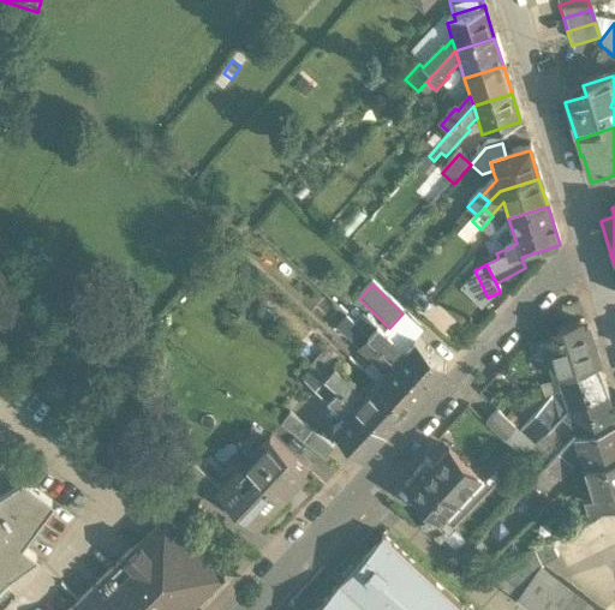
[(392,342),(368,320),(358,329),(369,339),(382,352),(389,344),(392,342)]
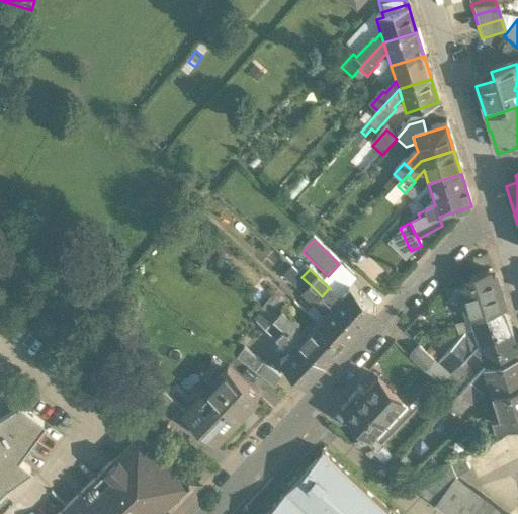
[(488,275),(467,282),(469,287),(459,290),(463,302),(460,307),(463,314),(468,316),(470,322),(471,322),(504,312),(494,280),(490,281),(488,275)]
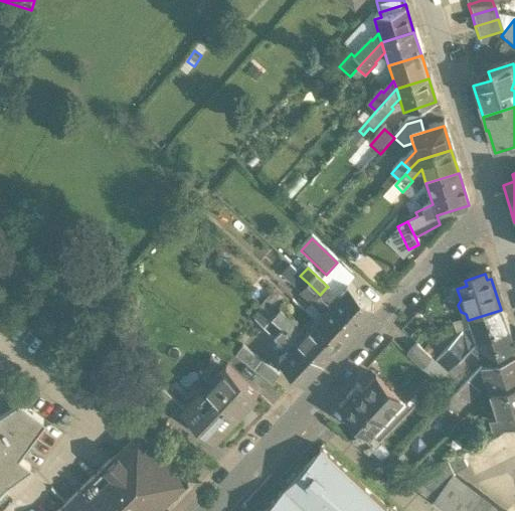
[(320,295),(309,284),(301,293),(316,306),(317,304),(323,298),(320,295)]
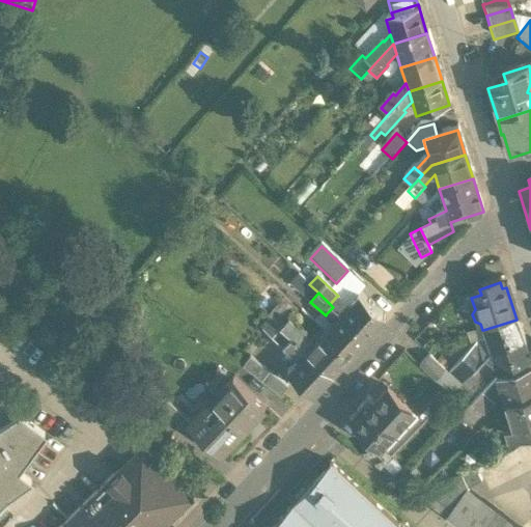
[(358,296),(347,307),(336,297),(330,304),(333,307),(368,338),(385,320),(358,296)]
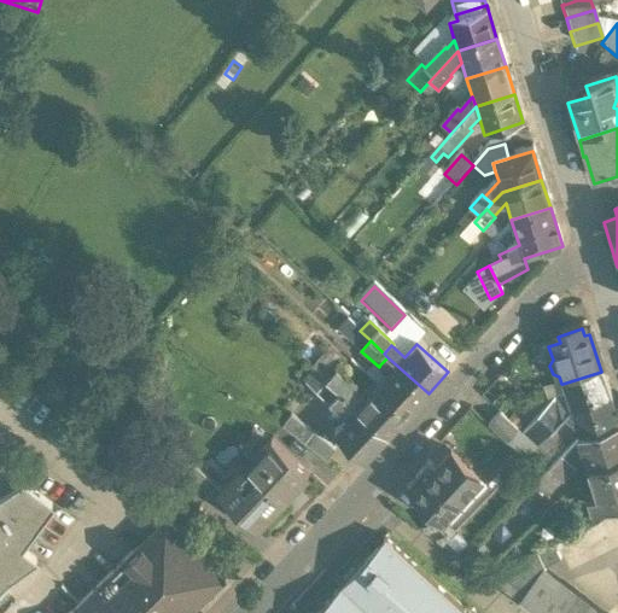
[(354,387),(337,373),(343,367),(328,354),(314,369),(343,395),(345,397),(353,390),(354,387)]
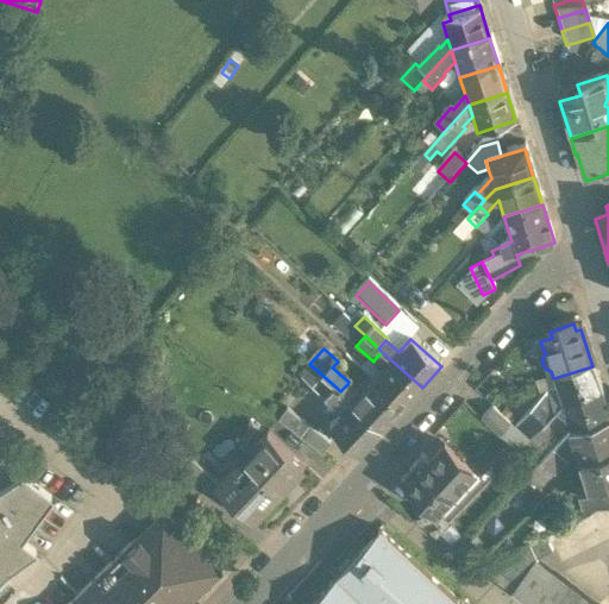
[(422,388),(382,352),(375,359),(384,367),(372,382),(402,409),(422,388)]
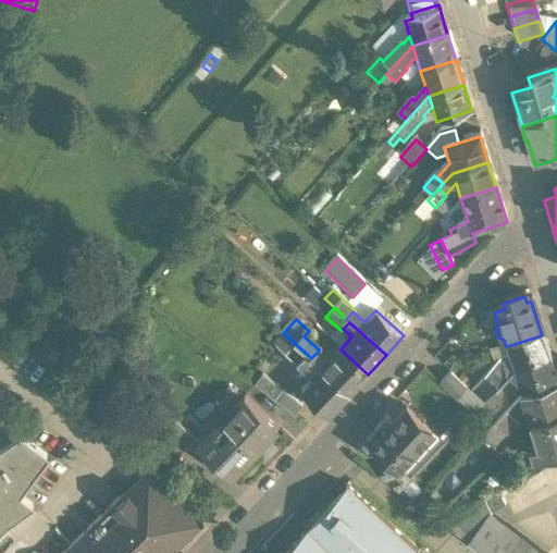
[(283,333),(282,332),(271,343),(298,367),(299,366),(309,356),(283,333)]
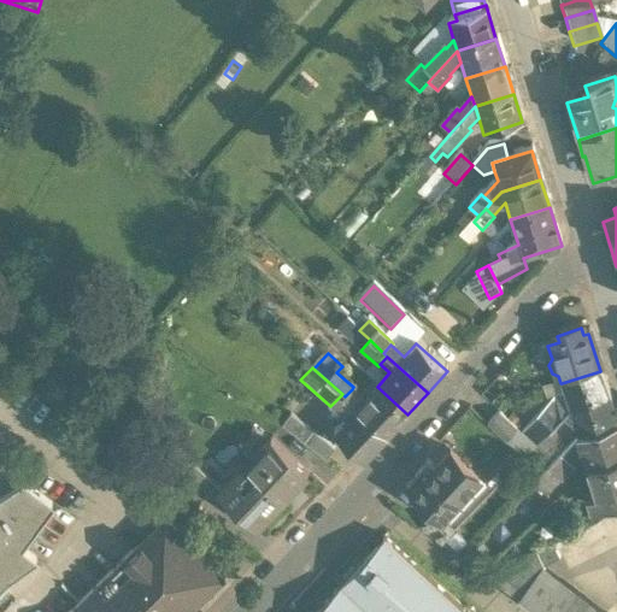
[(600,371),(562,383),(565,394),(570,411),(610,399),(600,371)]
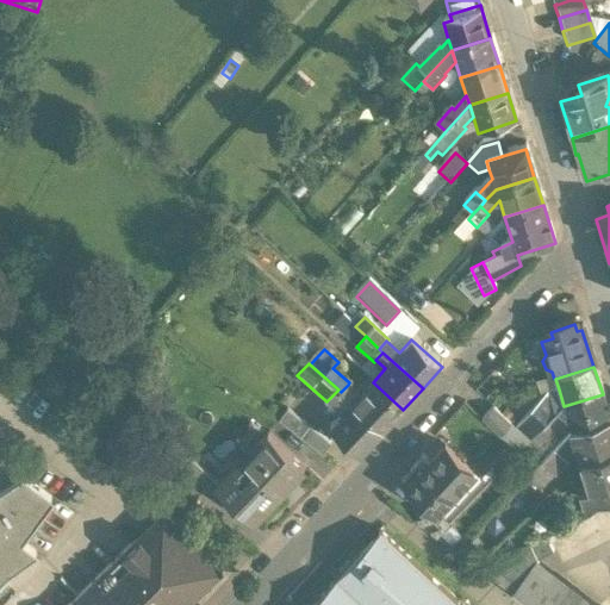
[(373,382),(369,379),(366,382),(369,386),(360,395),(348,385),(341,392),(384,431),(403,410),(373,382)]
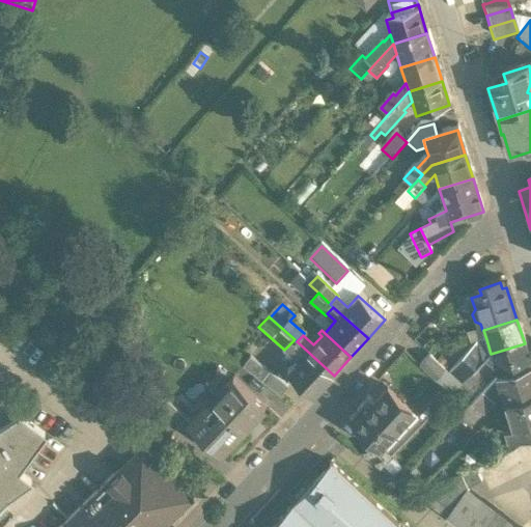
[(297,341),(295,339),(285,349),(299,361),(287,372),(314,397),(334,376),(297,341)]
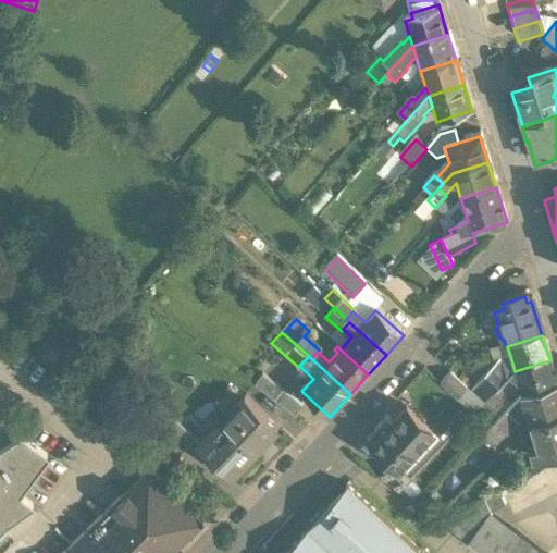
[(510,356),(499,363),(471,393),(484,404),(515,371),(510,356)]
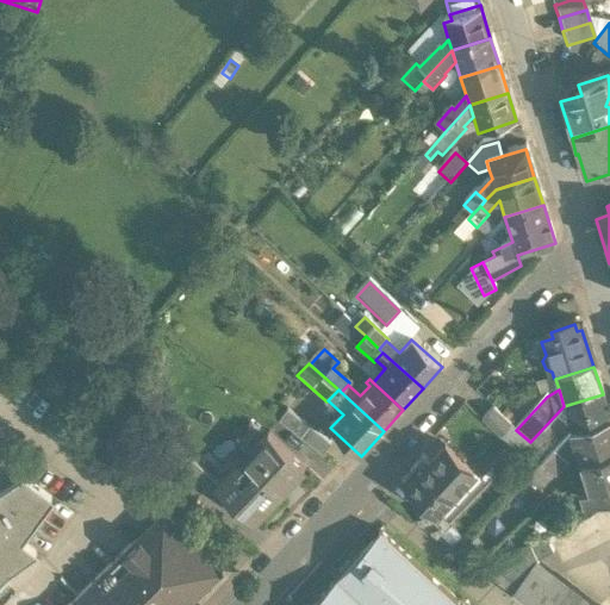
[(530,442),(527,447),(539,459),(571,425),(572,434),(609,420),(609,417),(603,394),(564,406),(530,442)]
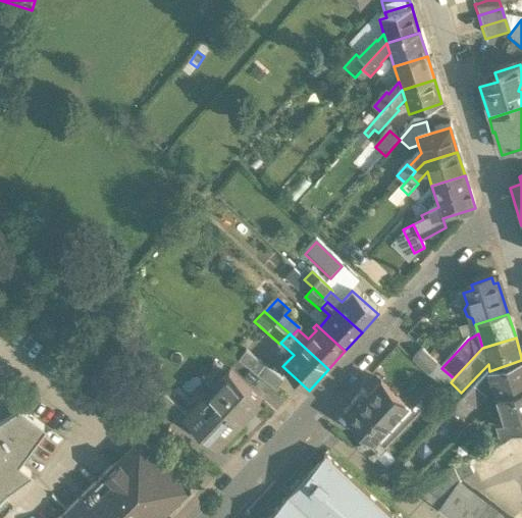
[(437,364),(422,351),(412,361),(427,375),(437,364)]
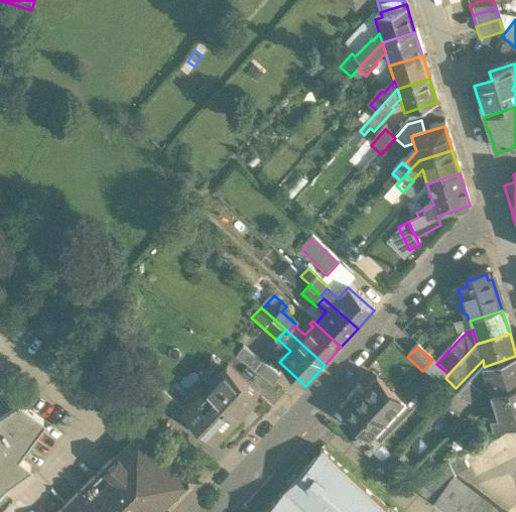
[(281,378),(244,349),(237,358),(274,387),(281,378)]
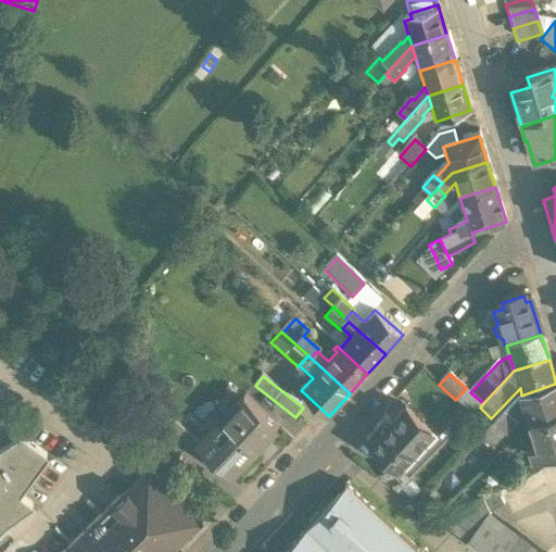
[(555,384),(521,396),(505,413),(515,423),(527,410),(530,422),(555,413),(555,384)]
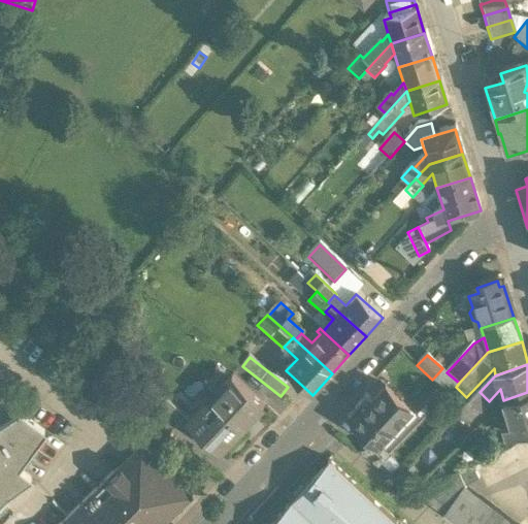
[(265,406),(233,378),(188,426),(220,456),(265,406)]
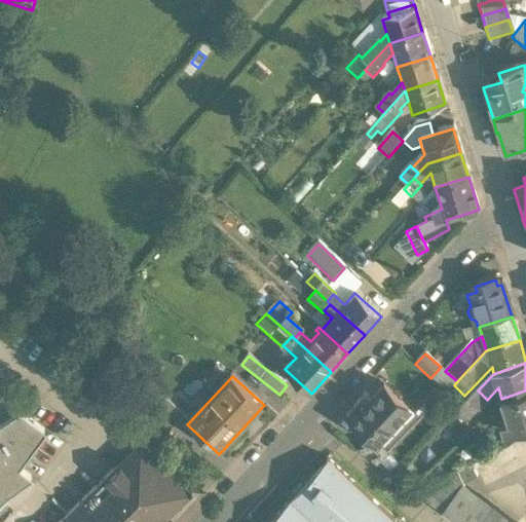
[(382,389),(365,408),(360,404),(352,411),(358,415),(350,423),(369,441),(375,447),(408,412),(382,389)]
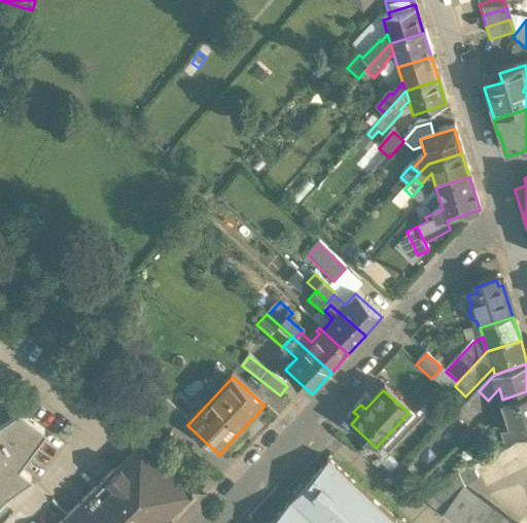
[(488,401),(479,391),(457,414),(466,423),(477,412),(479,414),(490,402),(488,401)]
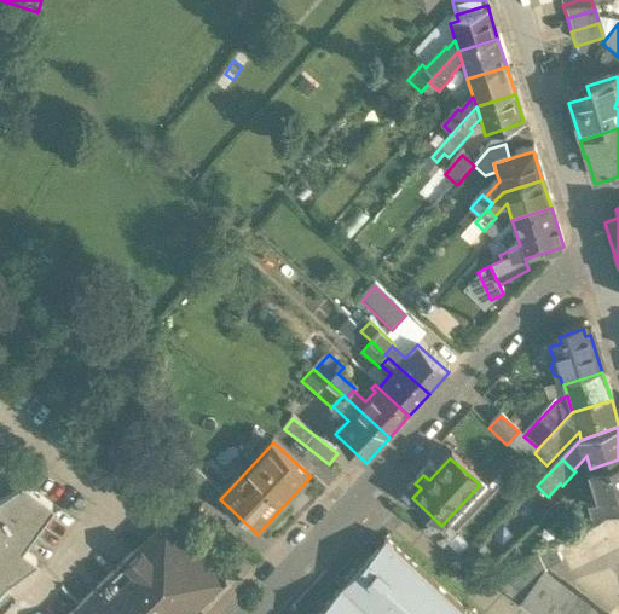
[(618,459),(590,469),(600,498),(588,502),(593,514),(611,508),(613,515),(618,513),(618,459)]
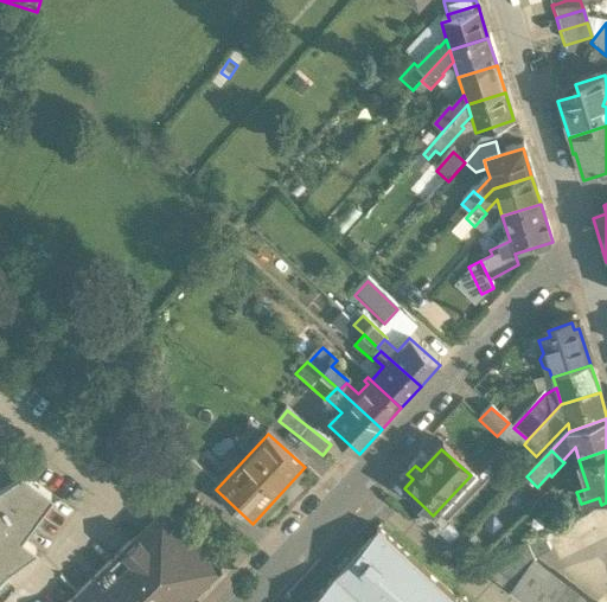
[(193,461),(167,488),(191,505),(213,481),(193,461)]
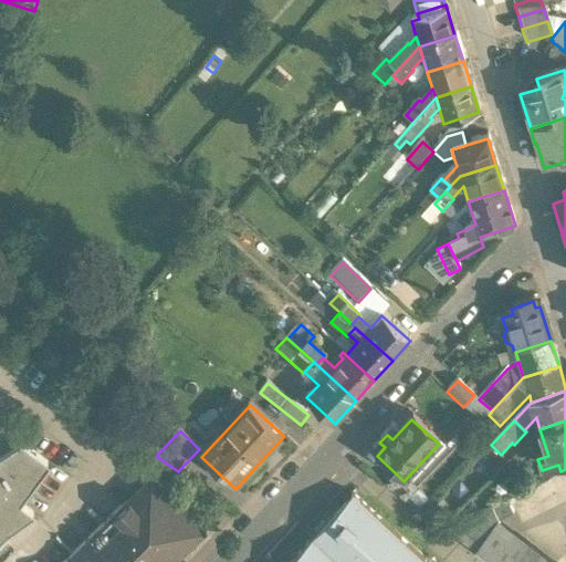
[(0,464),(0,548),(6,543),(37,522),(23,513),(49,468),(22,449),(0,464)]
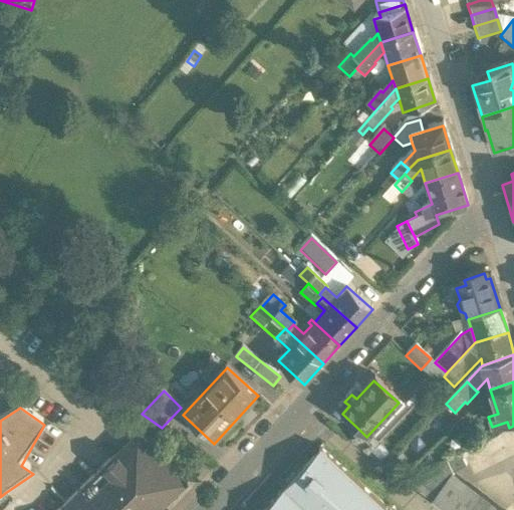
[(366,437),(360,431),(349,442),(367,456),(377,447),(366,437)]
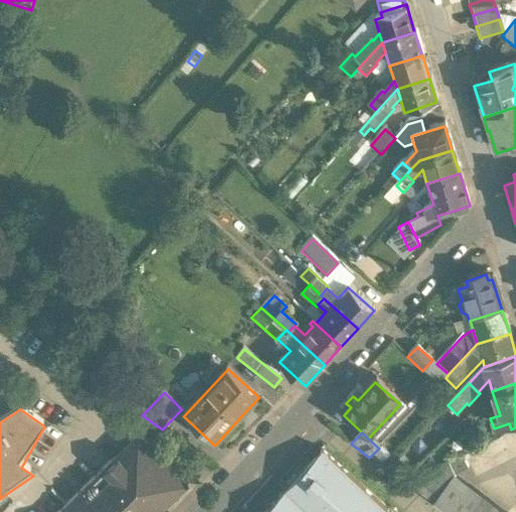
[(176,474),(138,435),(60,511),(161,511),(188,486),(176,474)]
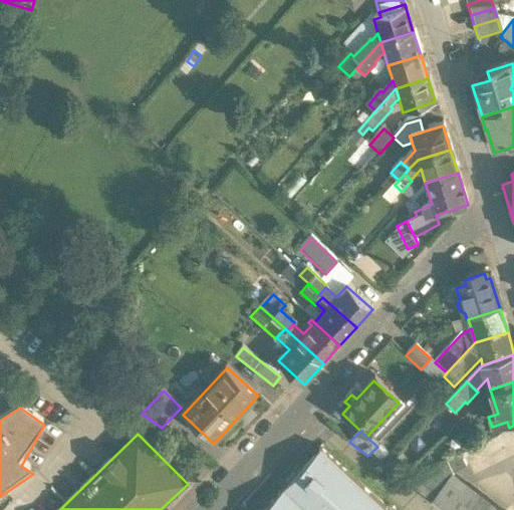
[(383,509),(319,451),(265,509),(383,509)]
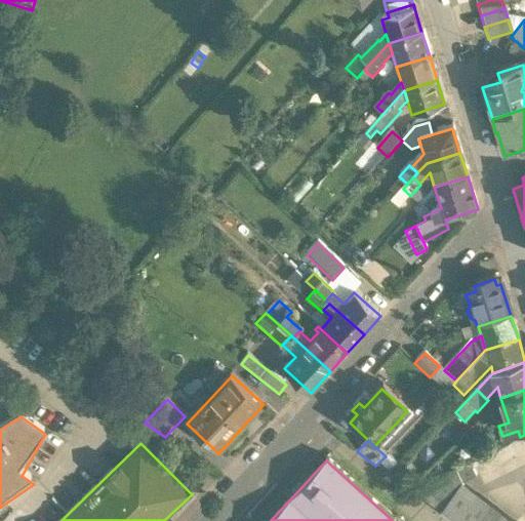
[(469,466),(455,472),(462,486),(476,479),(469,466)]
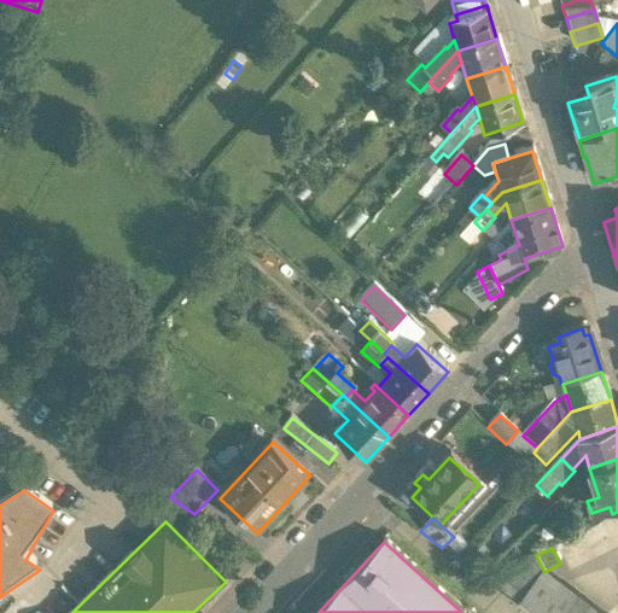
[(595,612),(544,574),(544,573),(544,572),(536,555),(484,581),(528,612),(595,612)]
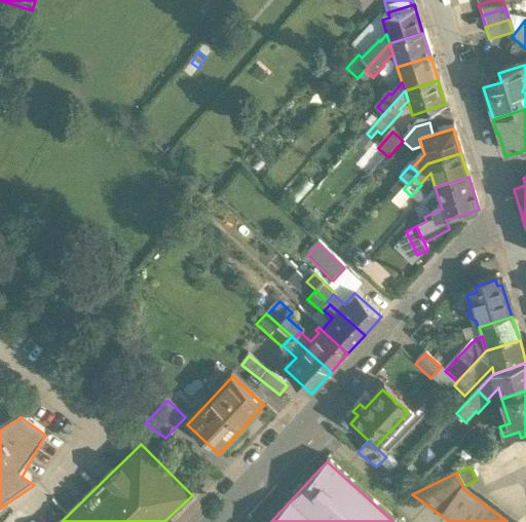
[(197,485),(188,475),(180,483),(190,493),(197,485)]
